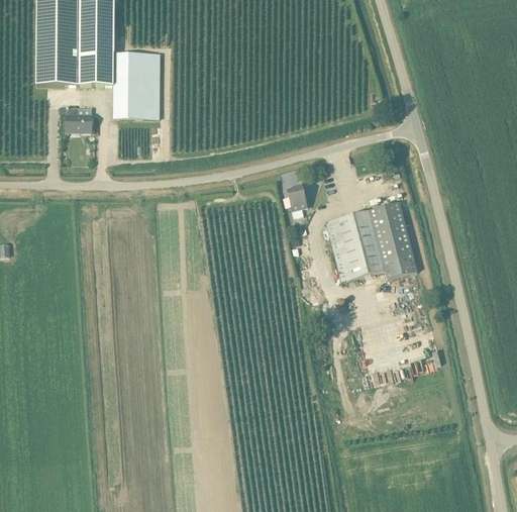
[(113,85),(113,52),(113,0),(37,0),(36,85),(79,85),(113,85)]
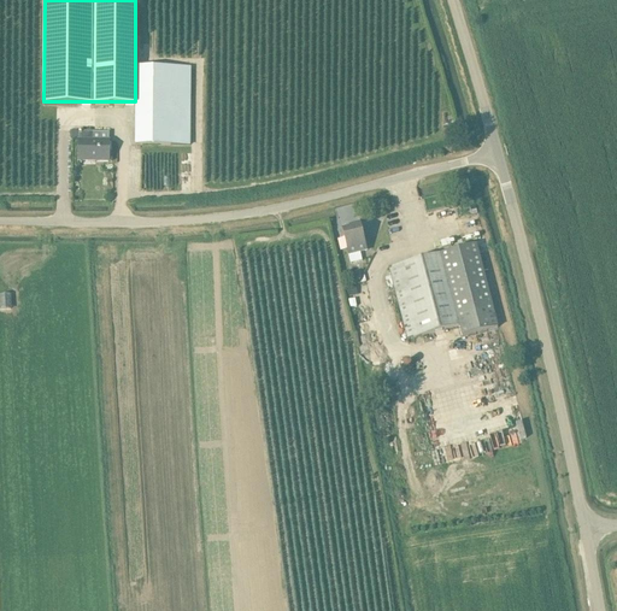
[(135,62),(135,101),(135,141),(191,141),(191,62),(135,62)]
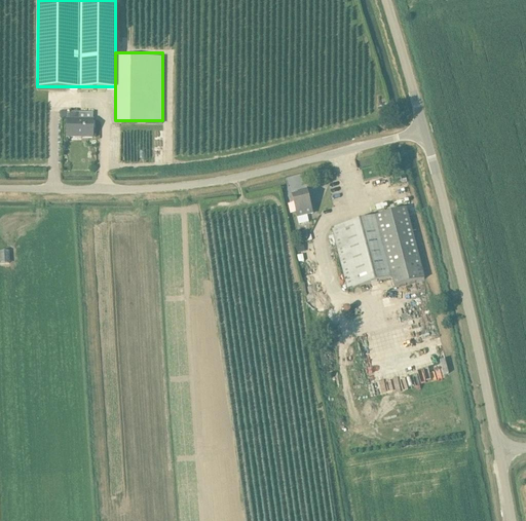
[(94,115),(79,115),(80,108),(68,108),(68,115),(67,115),(67,134),(94,134),(94,115)]
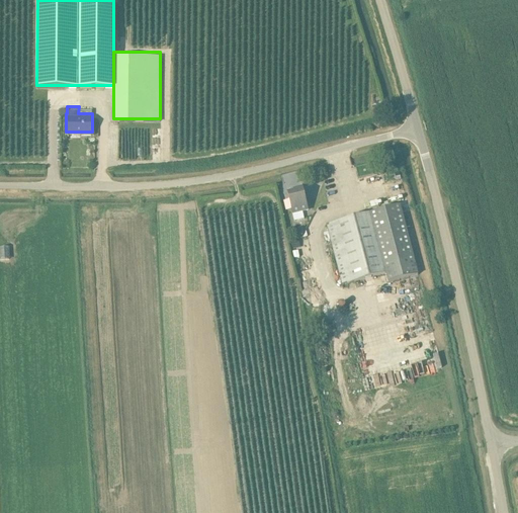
[(288,190),(293,208),(307,205),(301,185),(295,187),(295,188),(288,190)]
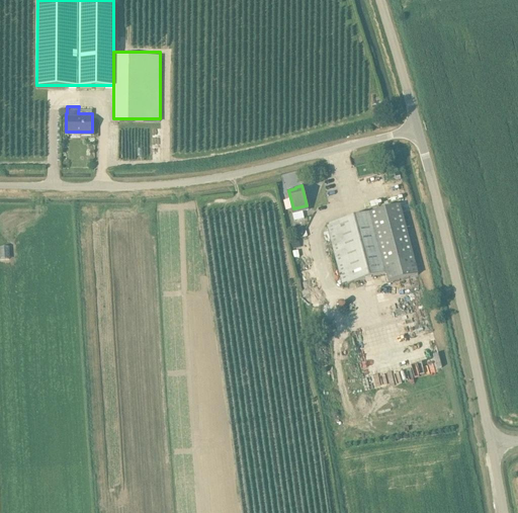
[(400,202),(327,222),(342,281),(385,270),(389,279),(418,271),(400,202)]
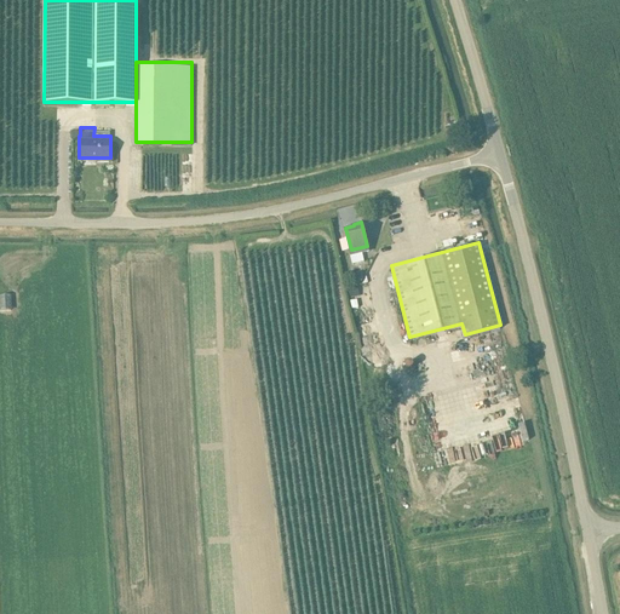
[(494,428),(500,447),(534,437),(528,418),(494,428)]
